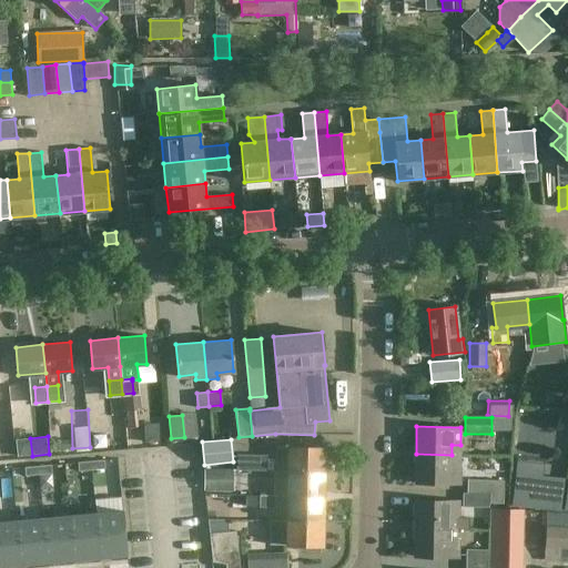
[(288,470),(324,472),(324,447),(287,446),(287,448),(275,448),(275,470),(288,470)]
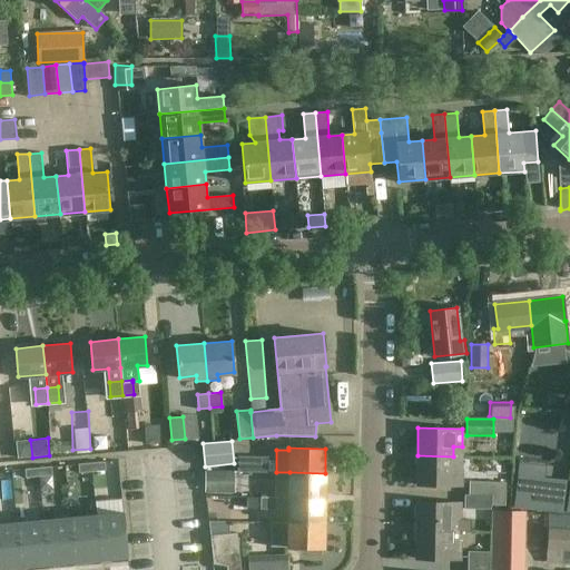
[(175,464),(197,461),(196,451),(174,454),(175,464)]
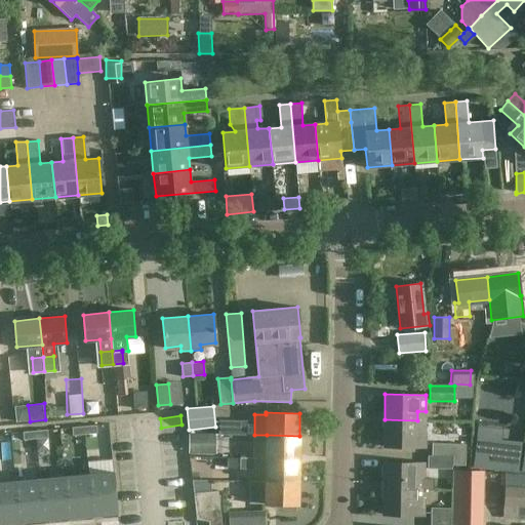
[(245,416),(217,415),(216,435),(244,436),(245,416)]
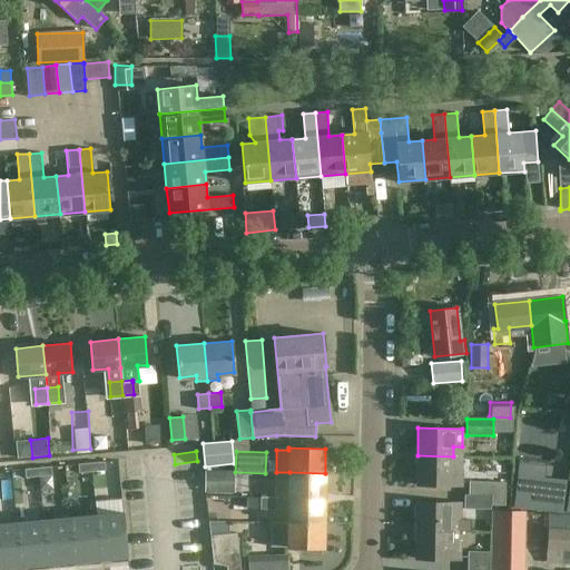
[(416,484),(461,484),(461,467),(453,467),(453,457),(418,455),(416,484)]
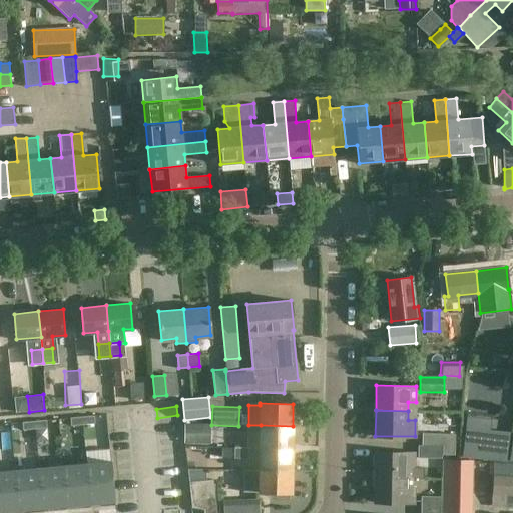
[(94,415),(82,416),(83,424),(95,423),(94,415)]
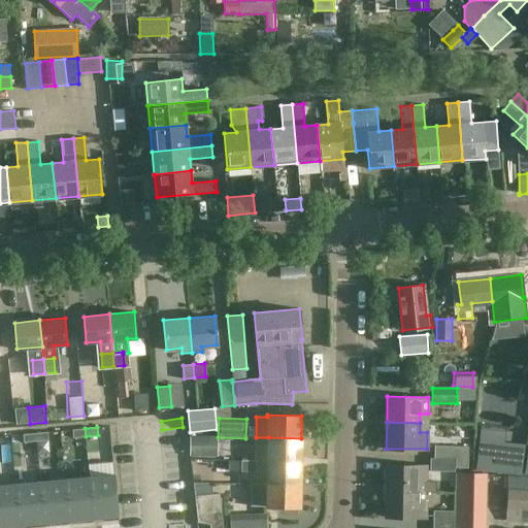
[(73,437),(86,436),(85,428),(73,429),(73,437)]
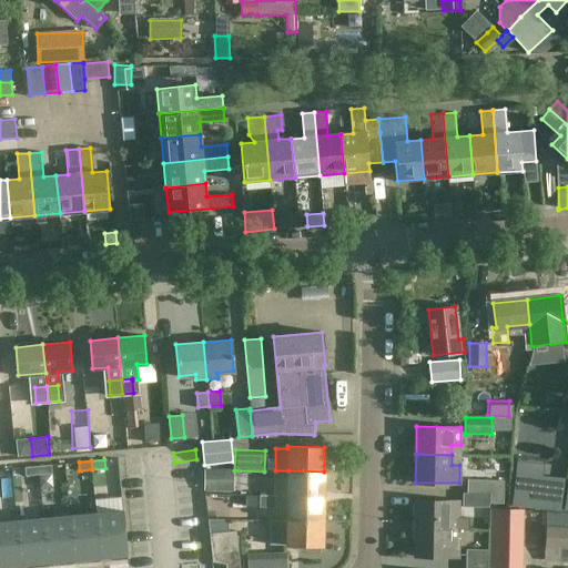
[(39,466),(39,475),(52,473),(52,464),(39,466)]
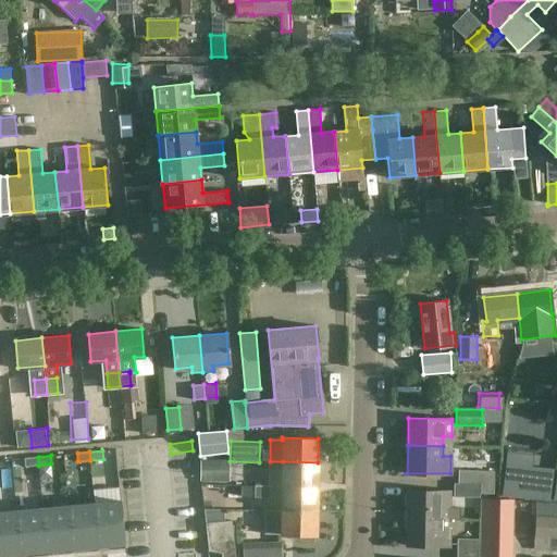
[(38,457),(25,458),(25,467),(38,466),(38,457)]
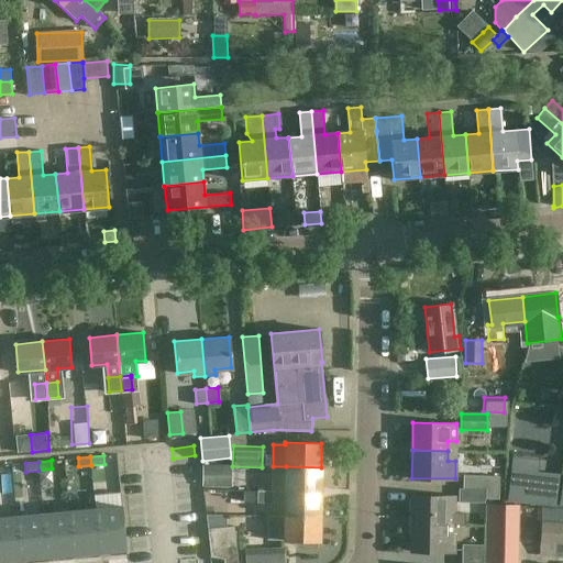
[(200,484),(231,485),(231,467),(201,466),(200,484)]
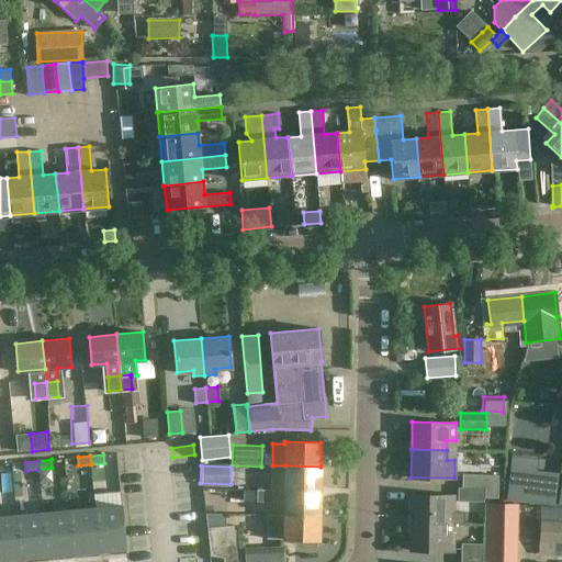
[(321,467),(285,465),(272,465),(272,468),(285,468),(284,480),(271,479),(271,478),(257,478),(257,489),(319,491),(321,467)]
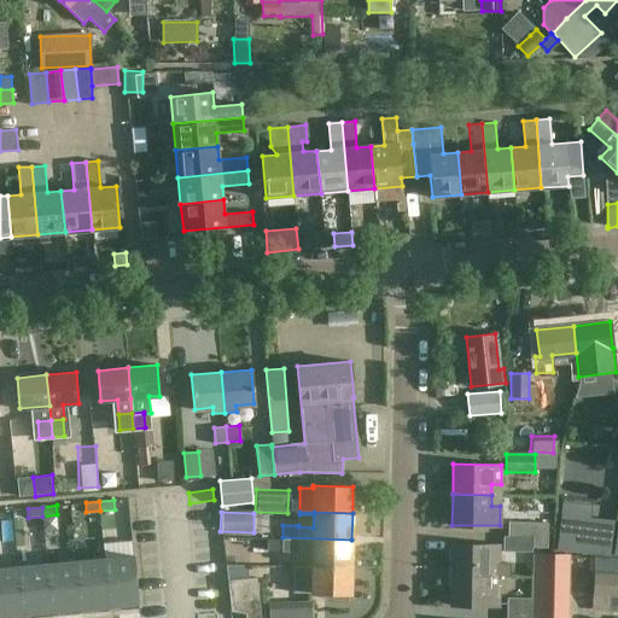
[(610,558),(614,520),(560,514),(555,548),(569,551),(569,552),(610,558)]
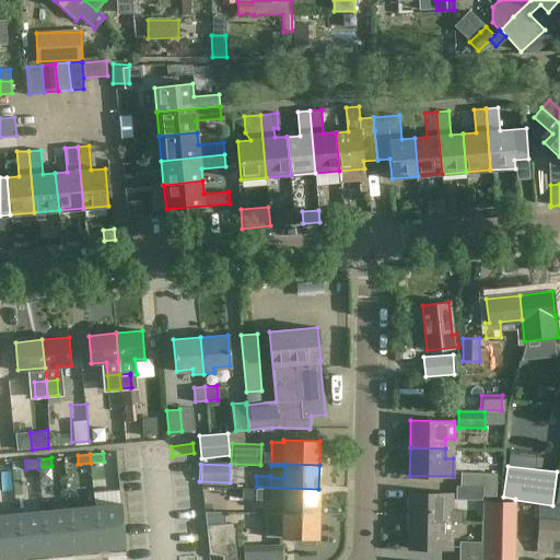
[(497,474),(461,473),(459,486),(461,486),(482,486),(482,494),(496,496),(497,474)]
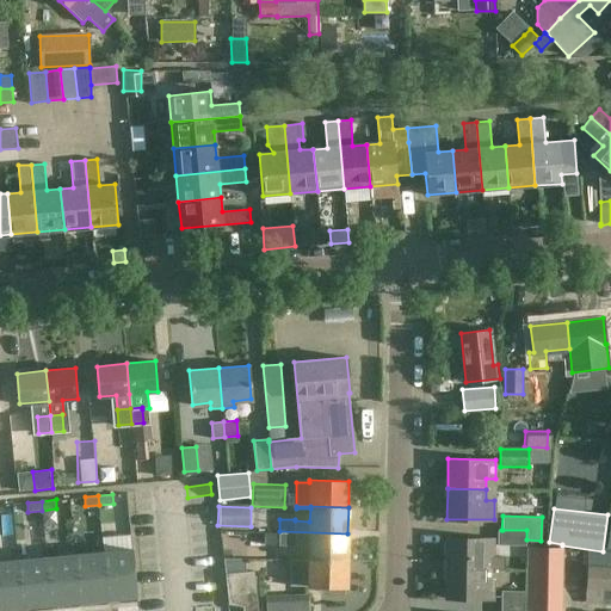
[(526,530),(503,530),(501,545),(526,547),(526,539),(526,530)]
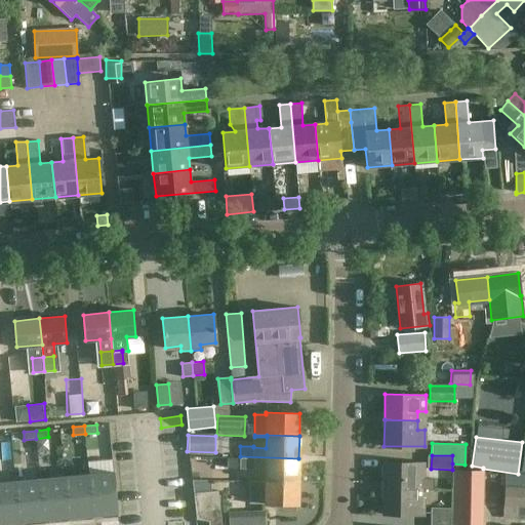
[(266,467),(266,480),(298,481),(298,458),(240,456),(240,468),(252,468),(252,467),(266,467)]
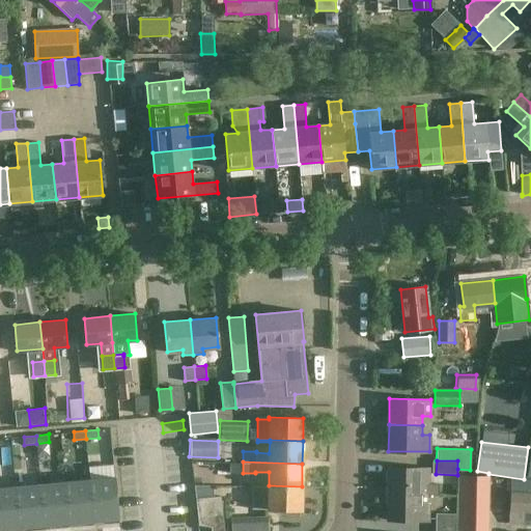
[(388,467),(387,494),(420,494),(438,495),(439,484),(428,484),(429,468),(388,467)]
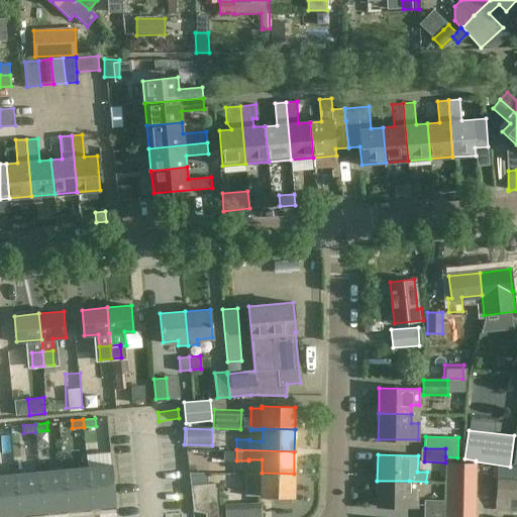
[(445,516),(474,516),(476,463),(447,462),(445,516)]
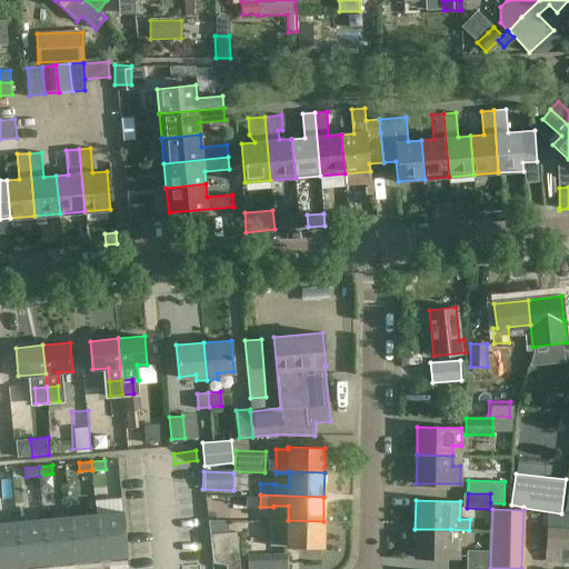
[(125,511),(98,513),(101,557),(128,555),(125,511)]
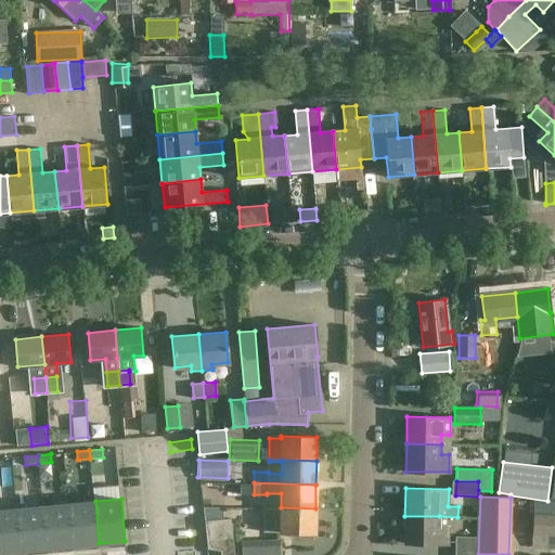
[(554,547),(554,501),(533,500),(531,546),(554,547)]
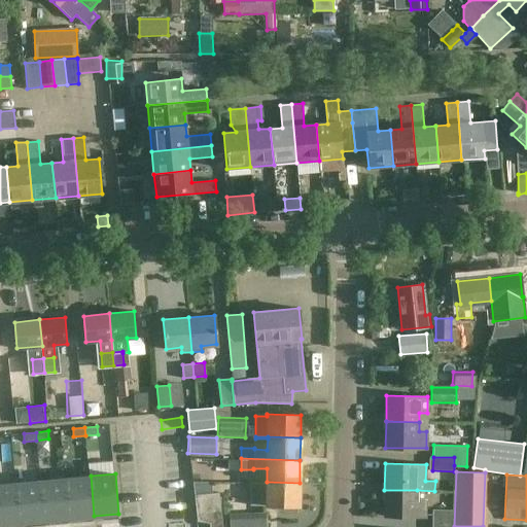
[(91,476),(66,479),(69,518),(94,516),(91,476)]
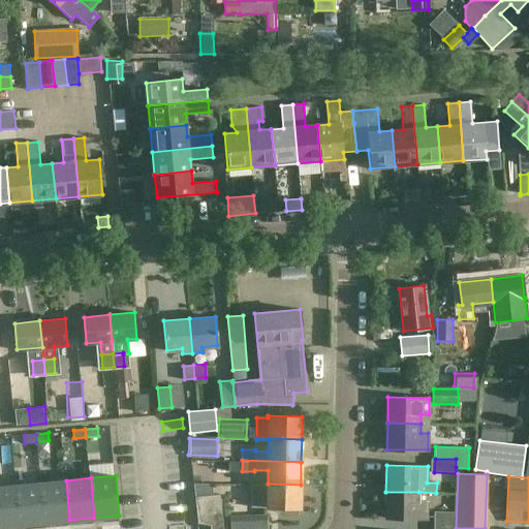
[(66,480),(41,483),(44,522),(69,520),(66,480)]
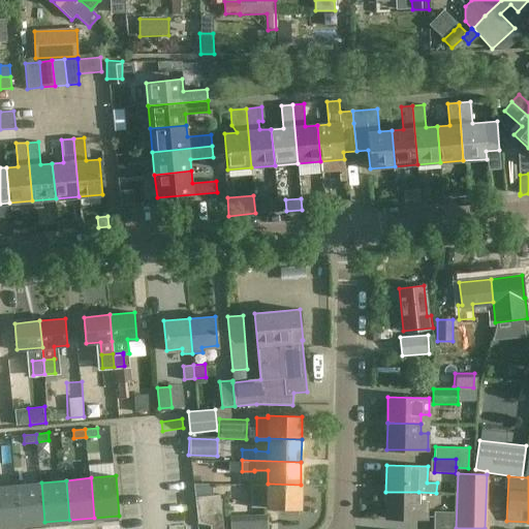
[(20,525),(44,522),(41,483),(17,485),(20,525)]
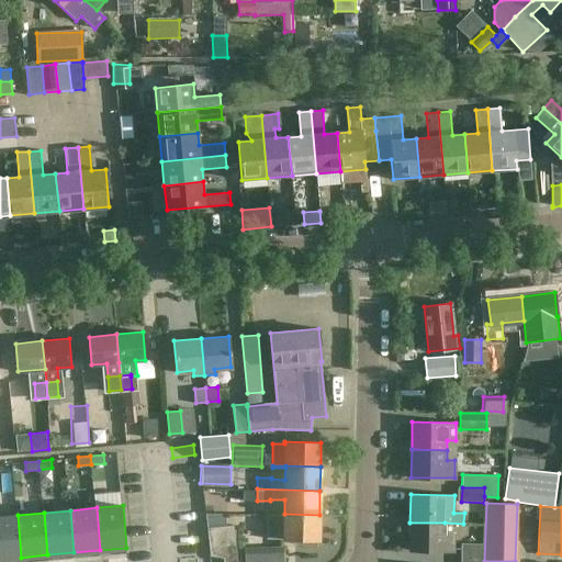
[(303,538),(303,544),(315,546),(316,539),(318,539),(319,515),(284,514),(284,516),(267,515),(267,539),(284,539),(284,538),(303,538)]
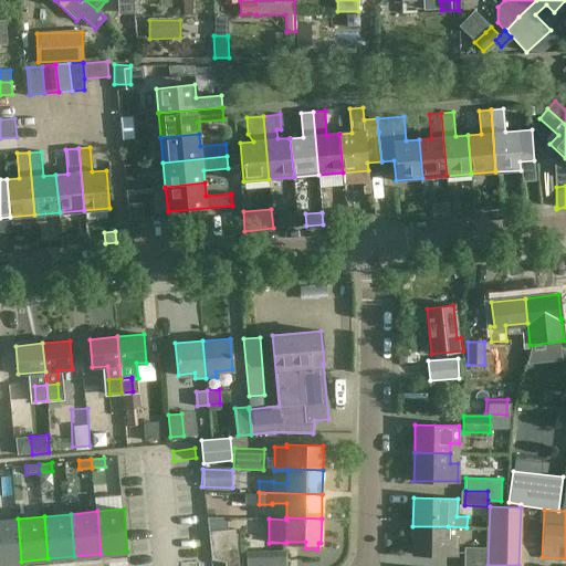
[(18,519),(0,520),(0,563),(21,562),(18,519)]
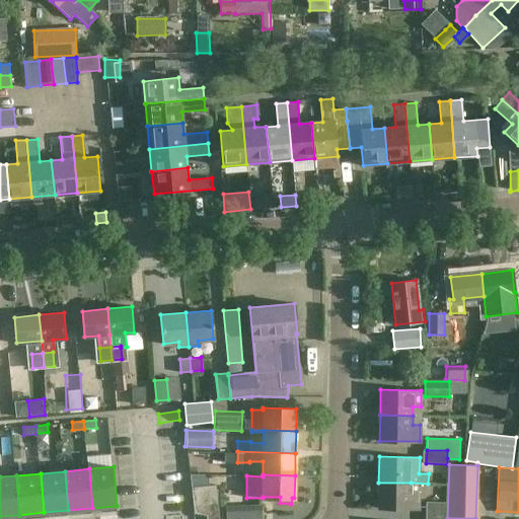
[(378,508),(419,509),(419,493),(411,493),(411,483),(378,483),(378,508)]
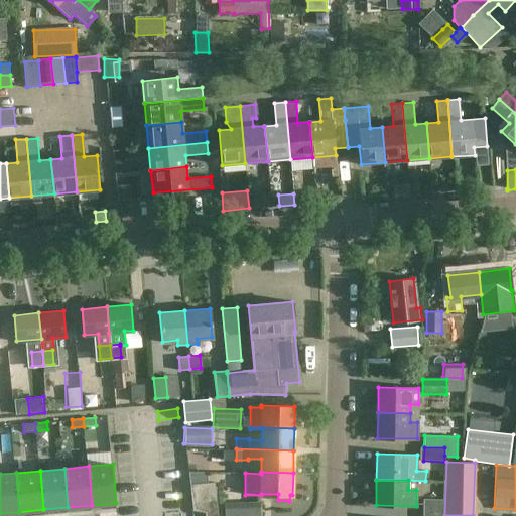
[(217,515),(214,482),(189,484),(192,511),(206,513),(206,515),(217,515)]
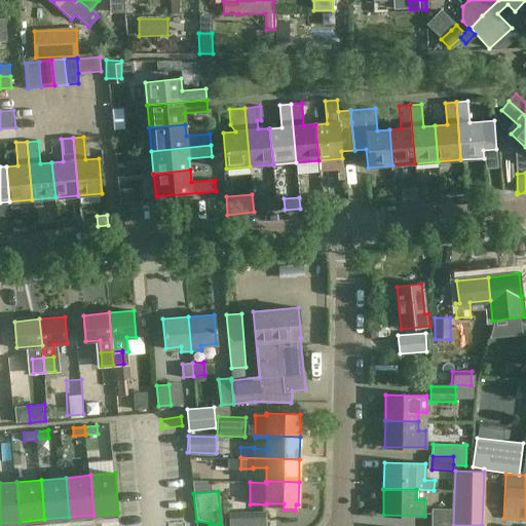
[(431,509),(431,524),(452,525),(452,509),(431,509)]
